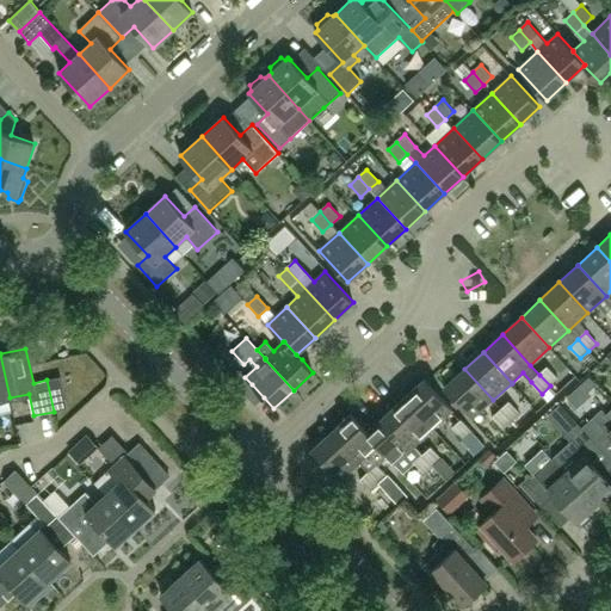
[(539,375),(550,386),(559,378),(548,366),(539,375)]
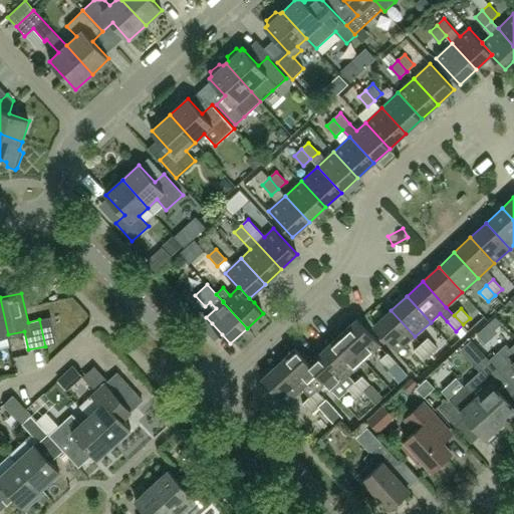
[(415,336),(391,310),(373,325),(398,351),(415,336)]
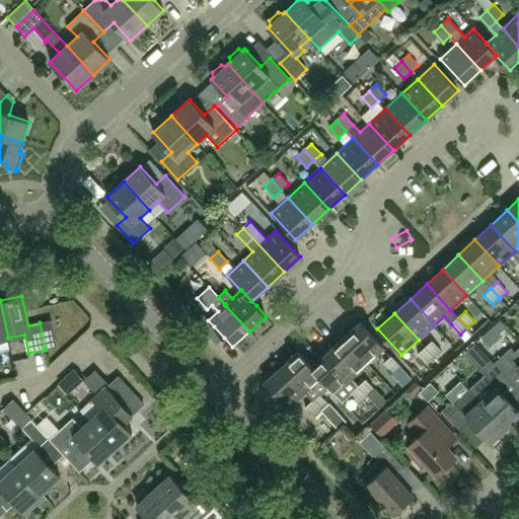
[(203,314),(196,320),(207,332),(214,326),(208,320),(203,314)]
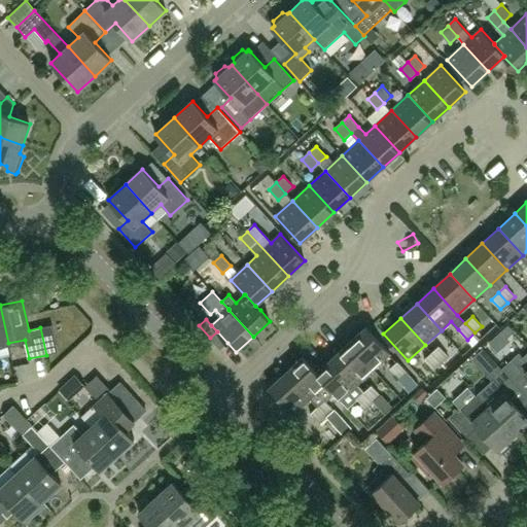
[(374,370),(390,354),(366,327),(349,343),(374,370)]
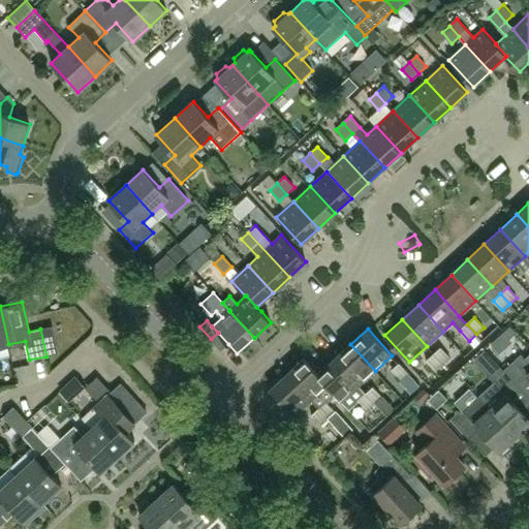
[(375,371),(350,344),(334,360),(359,385),(375,371)]
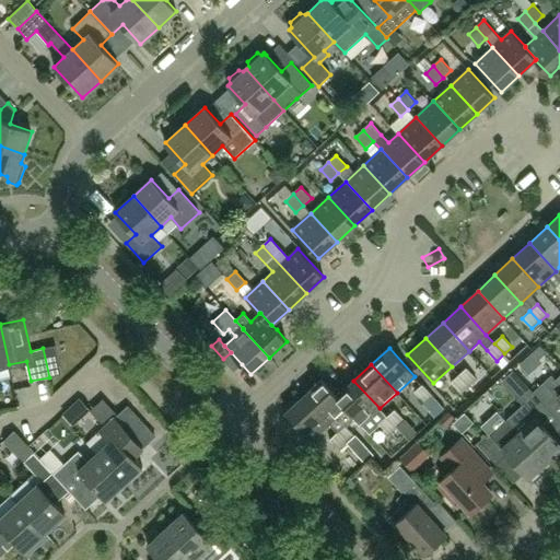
[(459,375),(469,385),(477,378),(467,368),(459,375)]
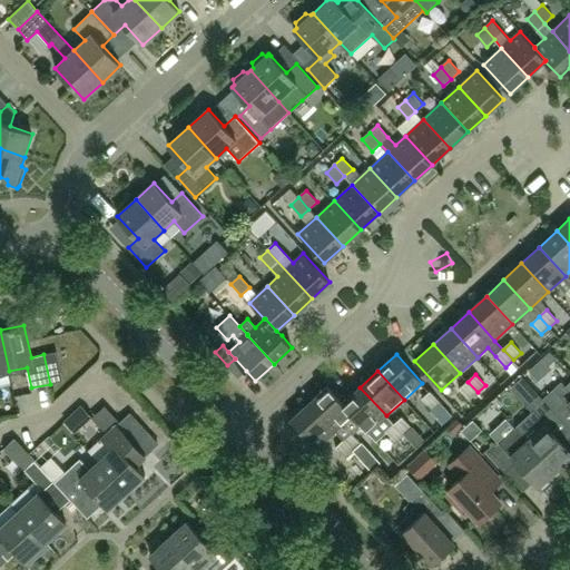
[(478,392),(468,382),(460,389),(470,400),(478,392)]
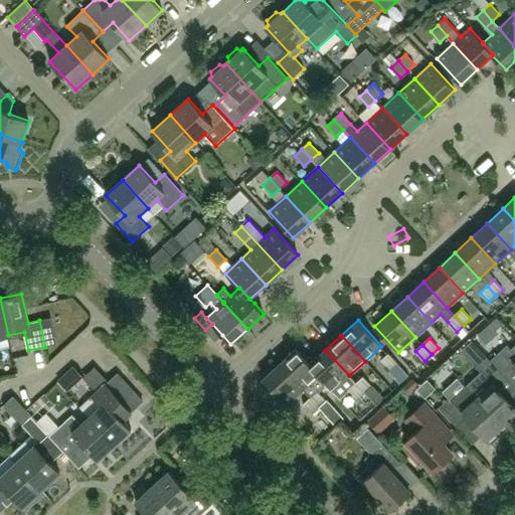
[(501,351),(491,360),(508,379),(514,371),(514,349),(513,351),(507,345),(501,351)]
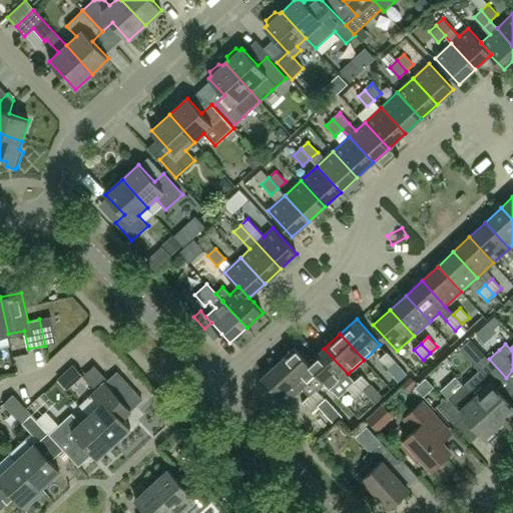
[(295,348),(279,363),(303,389),(310,396),(317,390),(325,383),(318,375),(319,374),(308,363),(309,363),(305,358),(295,348)]
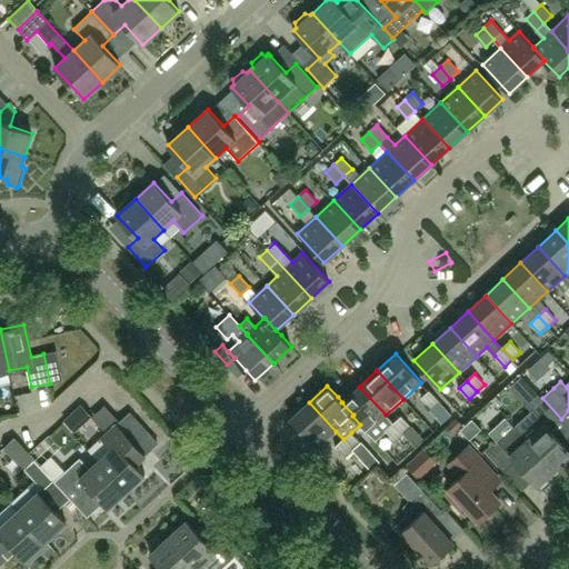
[(342,402),(341,402),(353,415),(352,416),(360,425),(376,441),(387,431),(393,423),(386,415),(359,387),(342,402)]
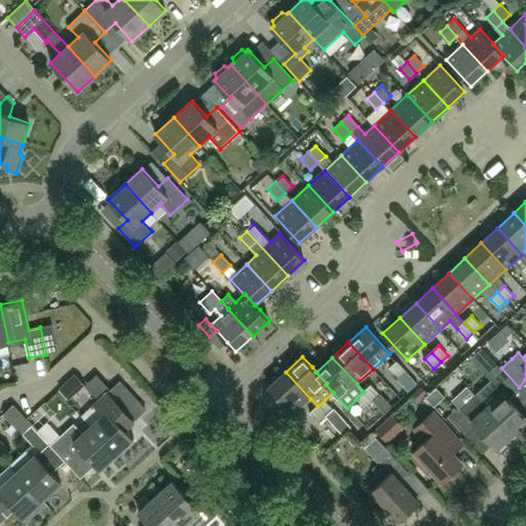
[(400,378),(407,371),(398,361),(390,368),(400,378)]
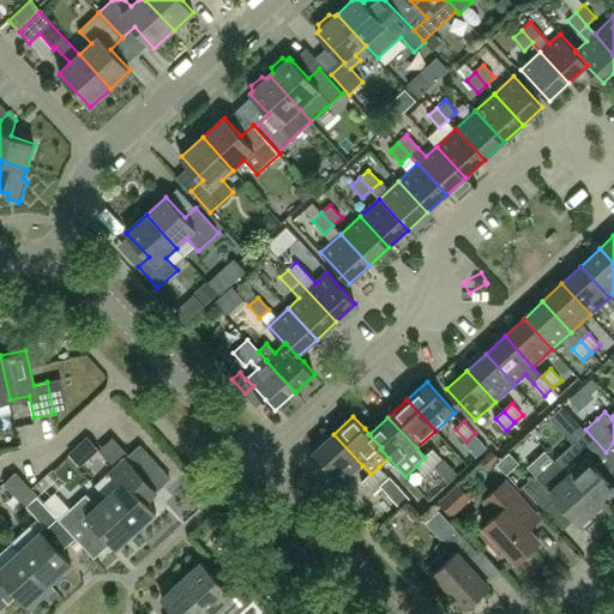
[(576,444),(557,461),(599,506),(613,492),(613,485),(611,481),(594,463),(606,452),(585,429),(573,441),(576,444)]
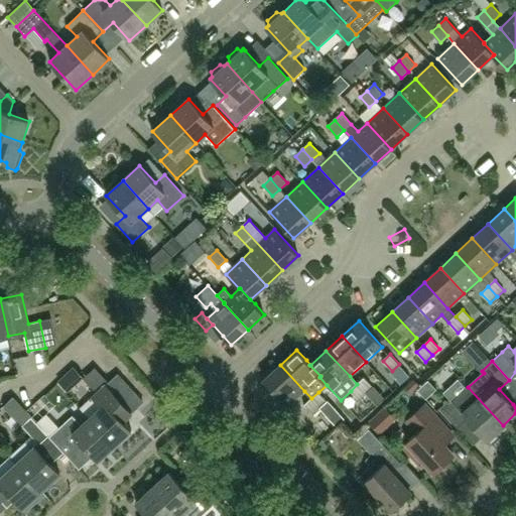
[(304,391),(280,365),(263,380),(287,406),(304,391)]
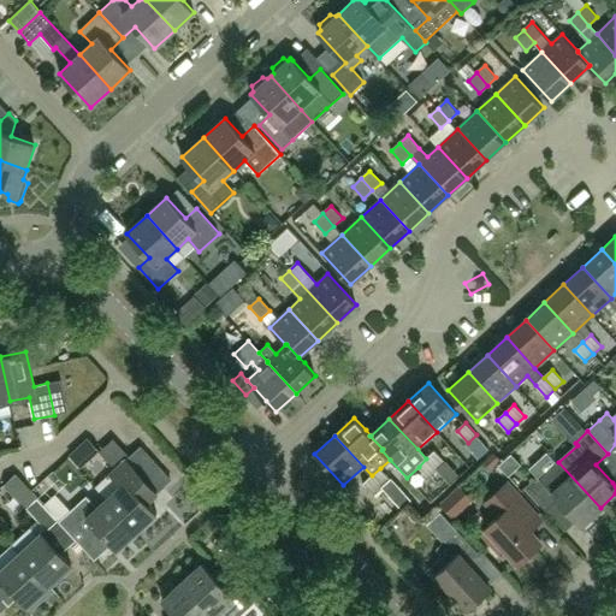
[(140,448),(126,460),(158,493),(171,481),(163,472),(140,448)]
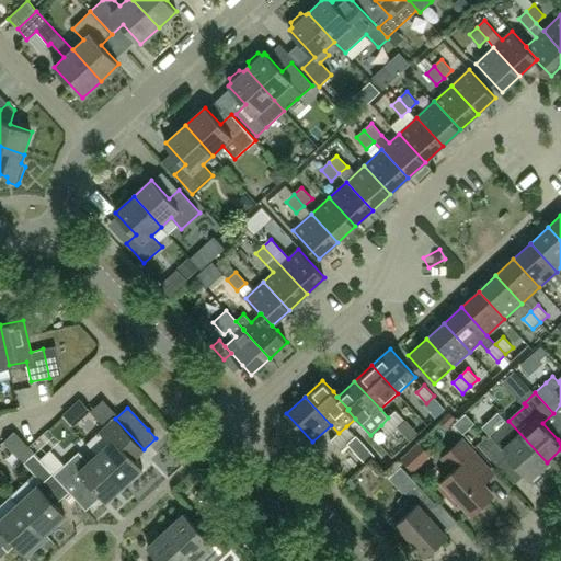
[(397,411),(389,418),(399,428),(407,421),(397,411)]
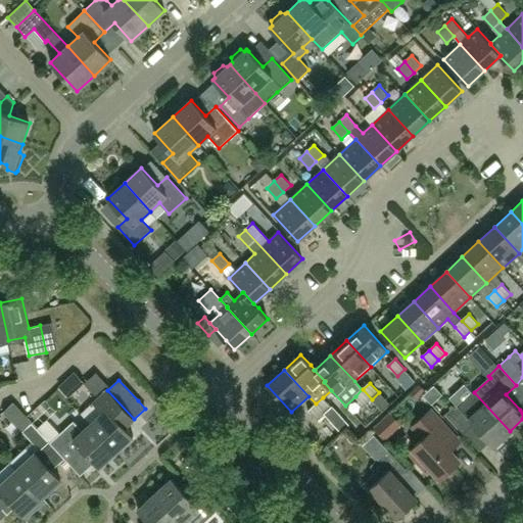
[(365,406),(372,399),(362,389),(355,396),(365,406)]
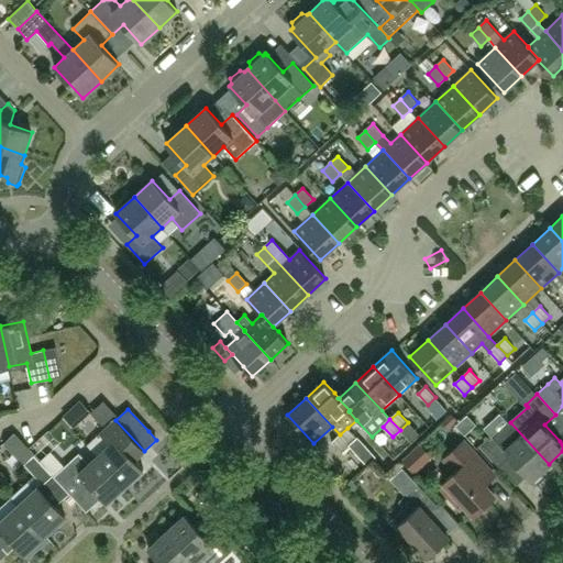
[(144,470),(135,460),(144,451),(116,420),(99,434),(109,445),(98,456),(125,486),(144,470)]
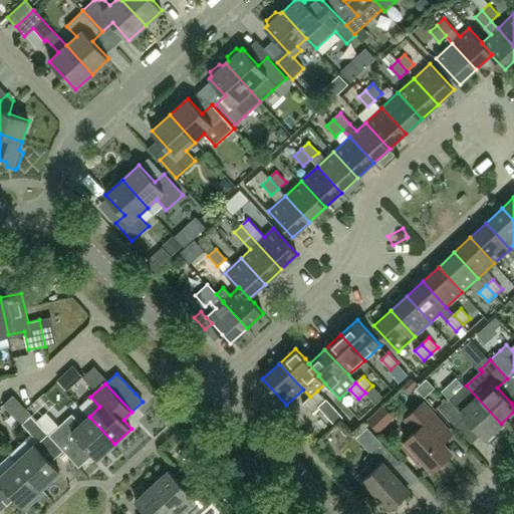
[(485,439),(501,424),(466,386),(450,401),(448,398),(438,407),(455,426),(465,417),(485,439)]
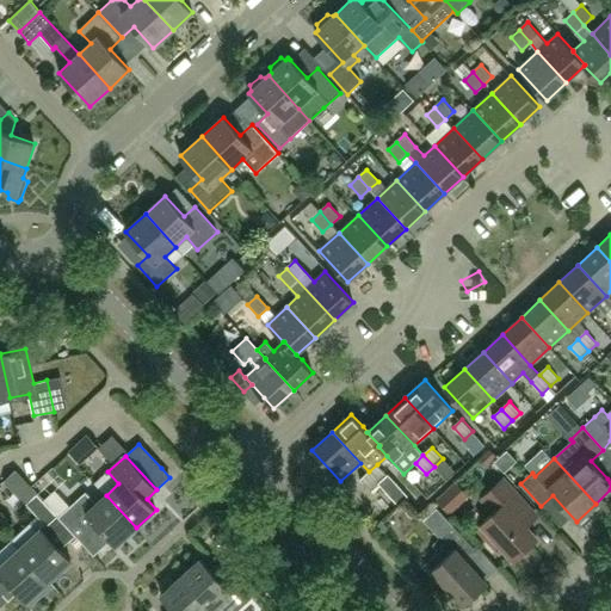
[(369,471),(380,483),(388,476),(377,464),(369,471)]
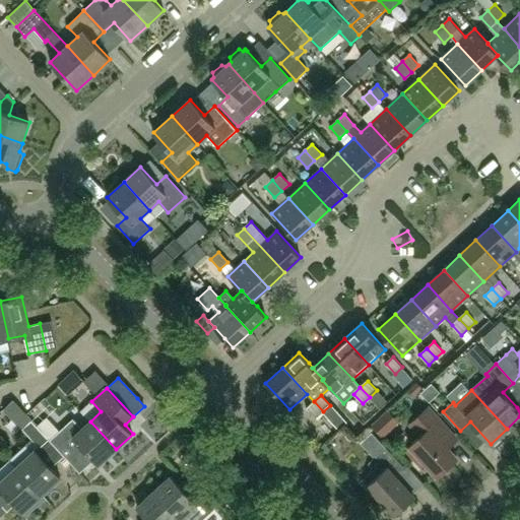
[(323,411),(314,401),(307,408),(316,417),(323,411)]
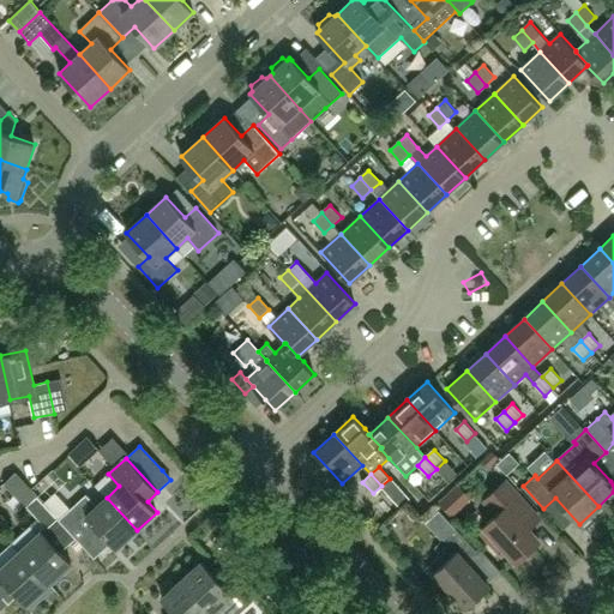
[(485,525),(486,527),(481,531),(501,553),(506,549),(517,561),(540,541),(531,531),(542,522),(505,482),(485,500),(498,515),(485,525)]
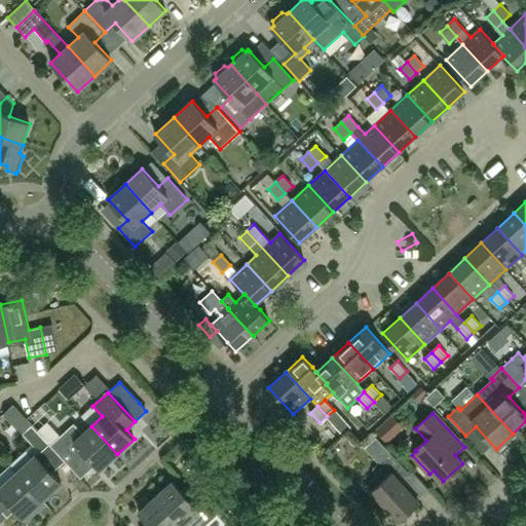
[(404,427),(392,414),(375,429),(386,443),(404,427)]
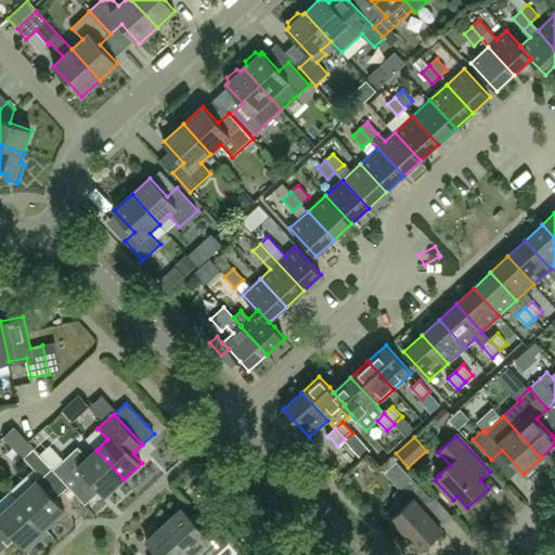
[(105,495),(124,479),(97,450),(88,457),(78,447),(53,469),(68,487),(86,505),(100,491),(105,495)]
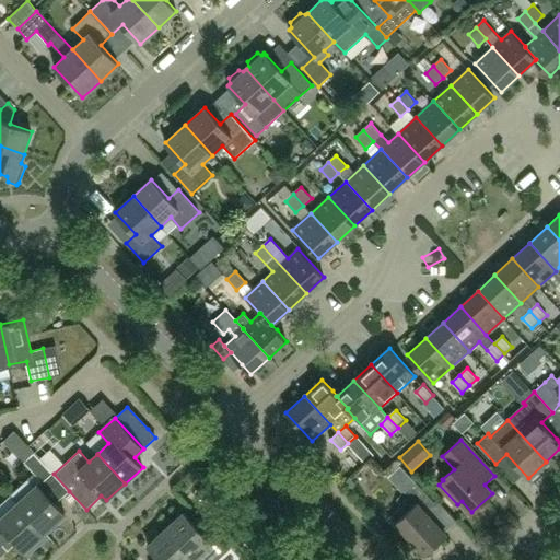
[(65,514),(55,503),(69,491),(54,474),(53,473),(51,473),(34,454),(25,462),(34,473),(10,494),(11,496),(45,533),(65,514)]
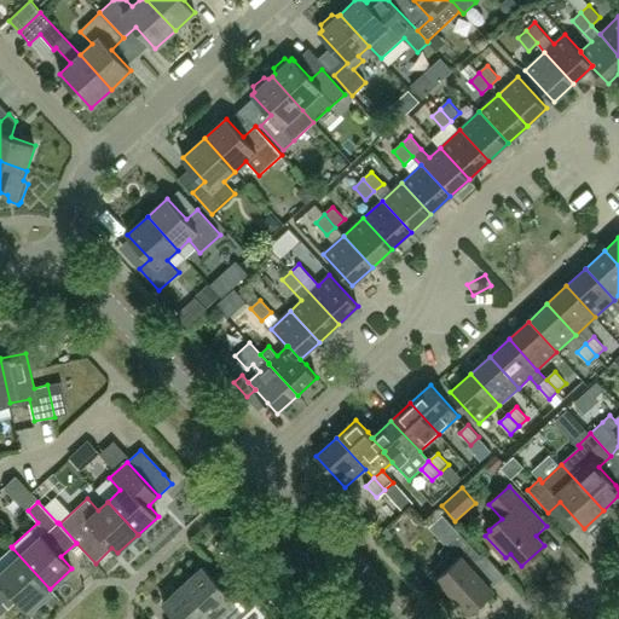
[(470,612),(493,591),(470,566),(481,555),(460,532),(439,551),(451,565),(438,577),(470,612)]
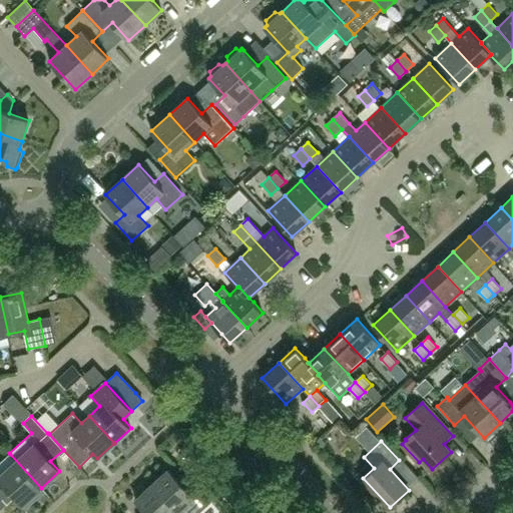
[(0,504),(2,507),(14,496),(22,505),(24,503),(27,507),(42,492),(39,489),(41,488),(10,454),(0,462),(0,504)]
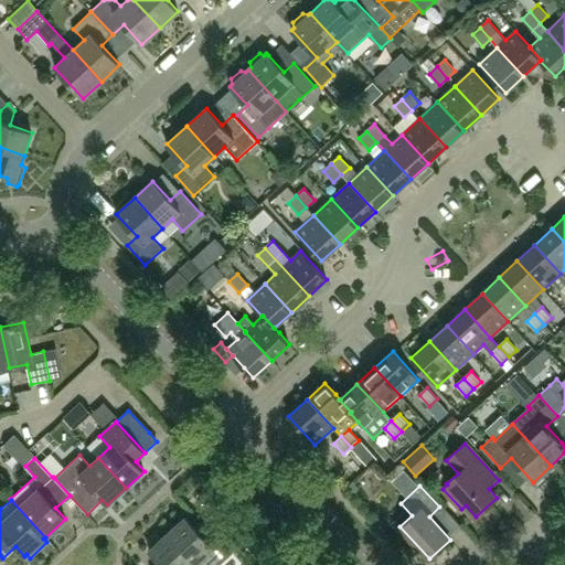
[(220,540),(213,546),(185,516),(167,533),(195,564),(217,564),(232,553),(232,548),(225,540),(220,540)]
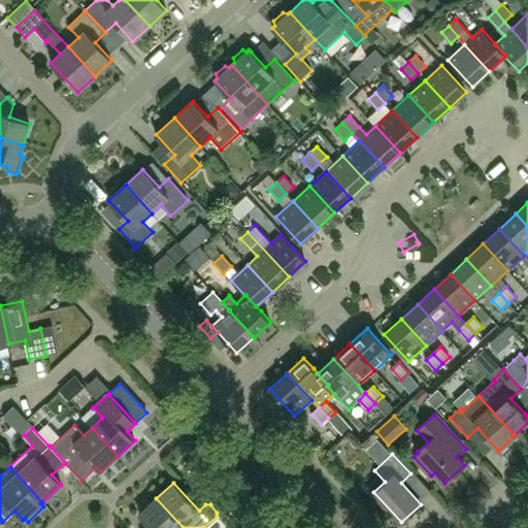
[(183,527),(156,498),(139,515),(150,525),(146,527),(183,527)]
